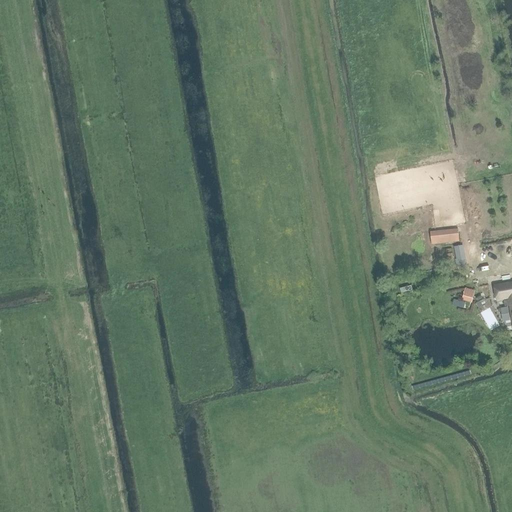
[(459,242),(458,229),(435,232),(436,245),(459,242)]
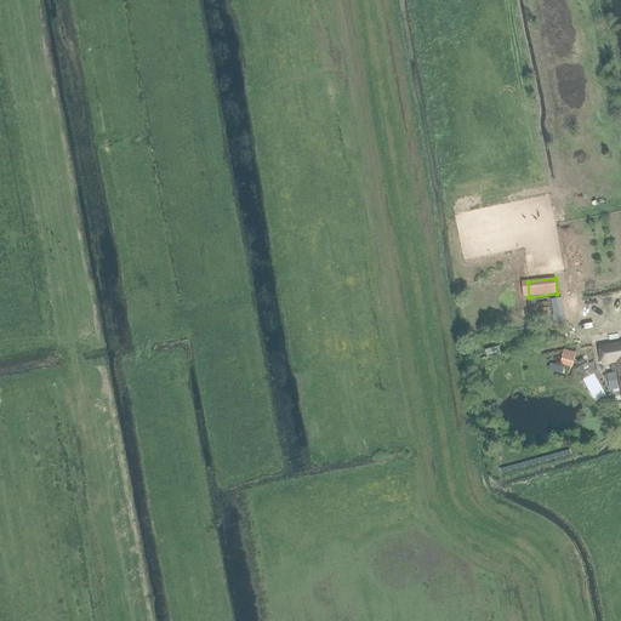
[(620,343),(599,348),(603,364),(617,362),(619,371),(620,382),(620,343)]
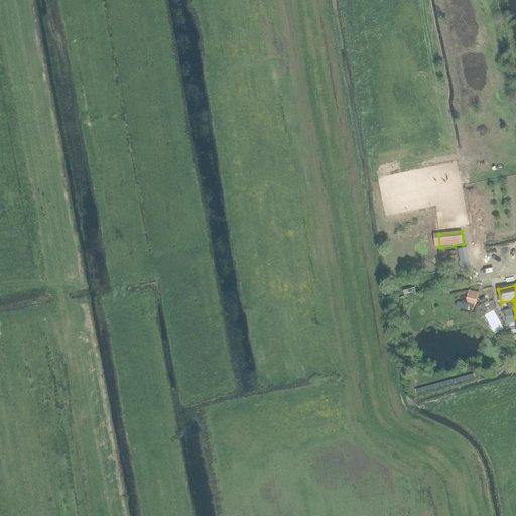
[(477,292),(468,290),(465,301),(474,303),(477,292)]
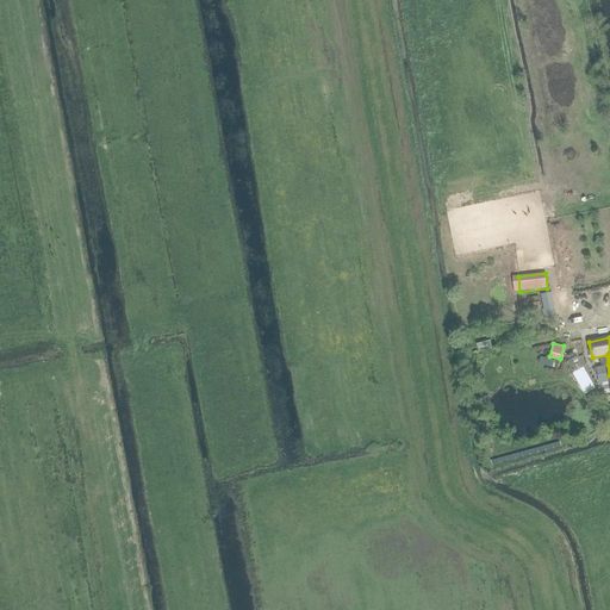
[(553,360),(540,356),(537,363),(551,367),(553,360)]
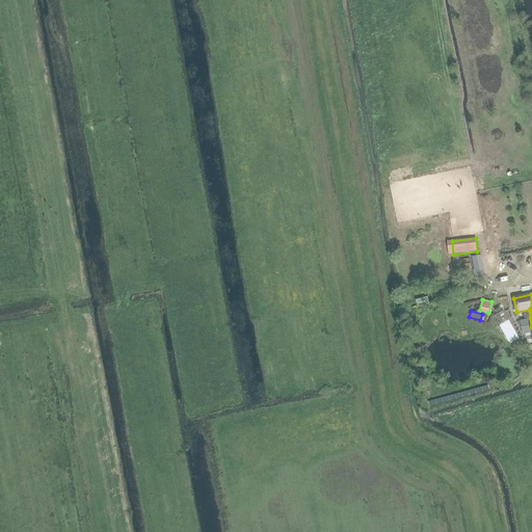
[(509,319),(500,324),(511,343),(521,338),(509,319)]
